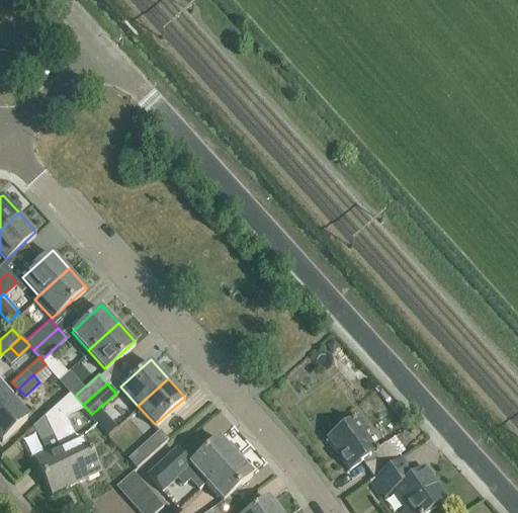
[(0,404),(10,396),(0,385),(0,404)]
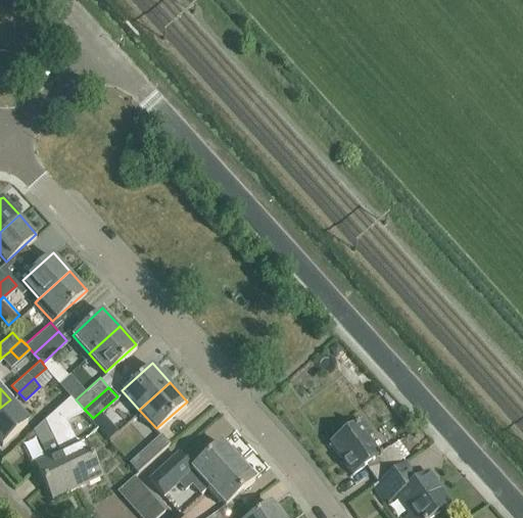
[(45,417),(78,484),(101,473),(84,436),(78,439),(66,419),(84,411),(70,394),(52,411),(45,417)]
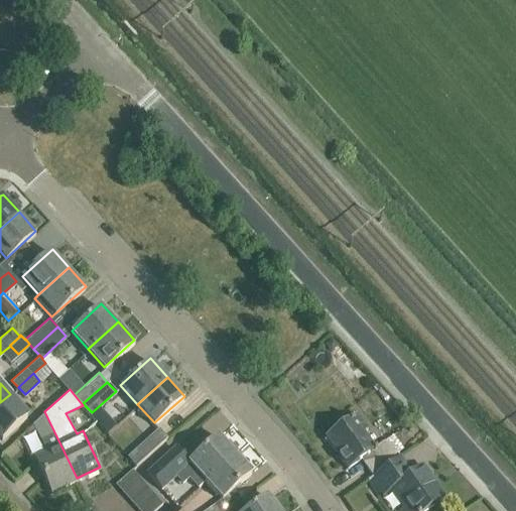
[(10,394),(0,402),(0,433),(2,436),(27,414),(10,394)]
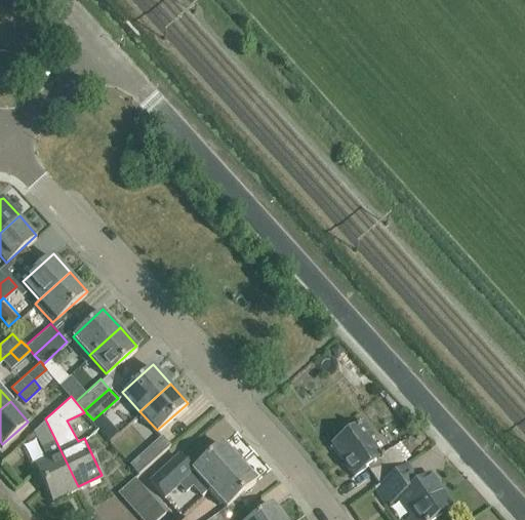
[(102,412),(93,420),(101,428),(109,421),(102,412)]
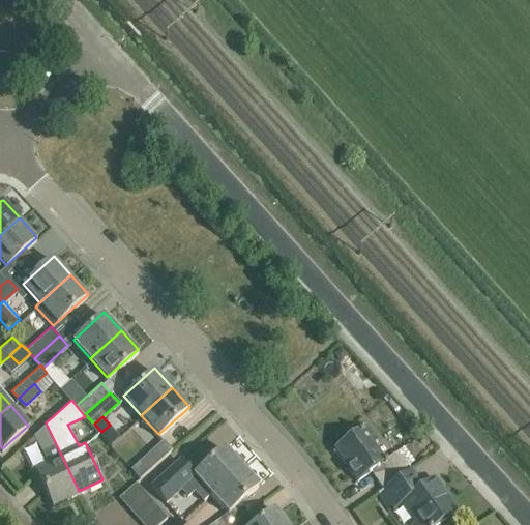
[(383,486),(412,465),(402,451),(399,454),(395,449),(385,457),(374,440),(379,437),(367,421),(348,435),(349,437),(335,447),(357,478),(371,469),(383,486)]
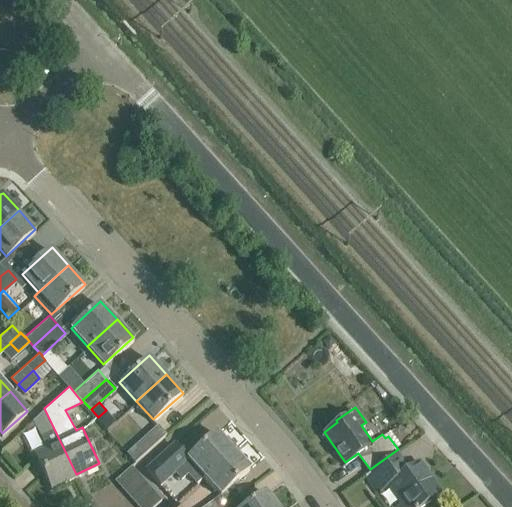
[(52,485),(76,474),(44,408),(33,418),(46,444),(35,450),(52,485)]
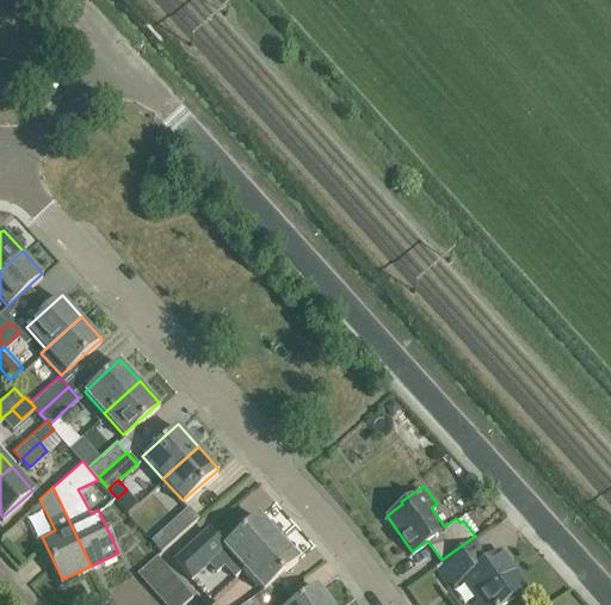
[(187,504),(150,537),(161,549),(198,514),(187,504)]
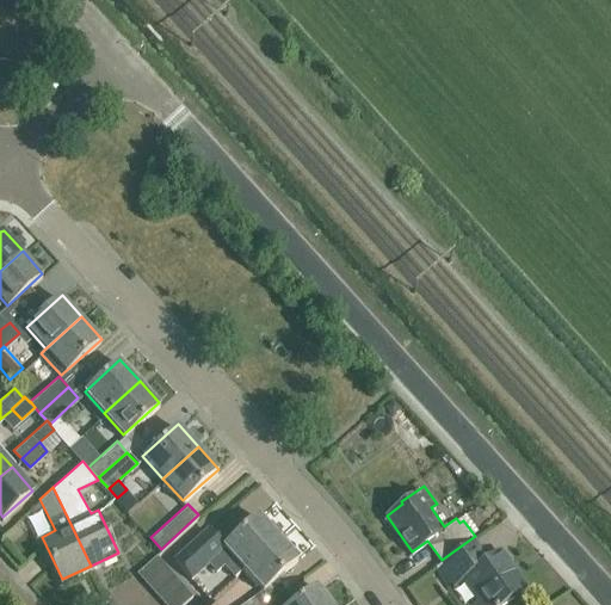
[(208,528),(174,559),(191,578),(208,561),(216,569),(223,563),(234,575),(278,536),(277,533),(281,531),(271,522),(267,525),(258,514),(223,545),(208,528)]
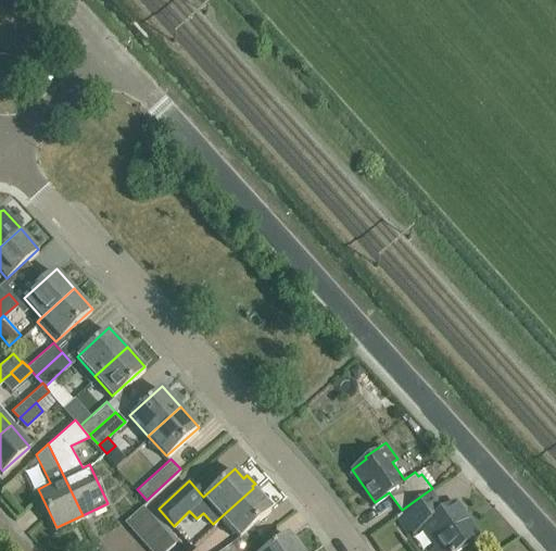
[(253,488),(220,516),(239,536),(270,508),(253,488)]
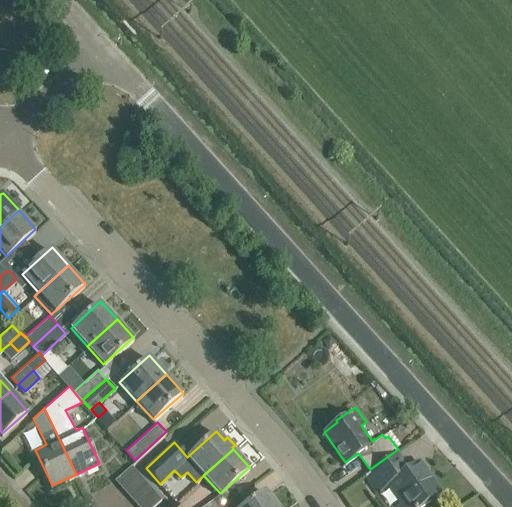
[(398,449),(370,469),(371,470),(364,475),(375,491),(382,486),(392,479),(403,494),(399,498),(405,506),(418,506),(428,500),(427,498),(439,489),(418,459),(409,465),(398,449)]
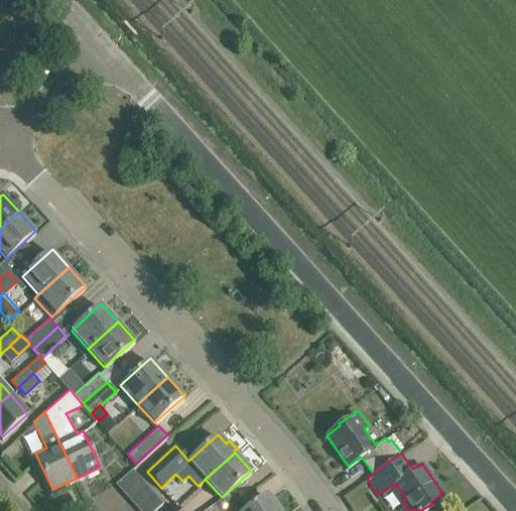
[(124,491),(140,476),(132,467),(115,481),(124,491)]
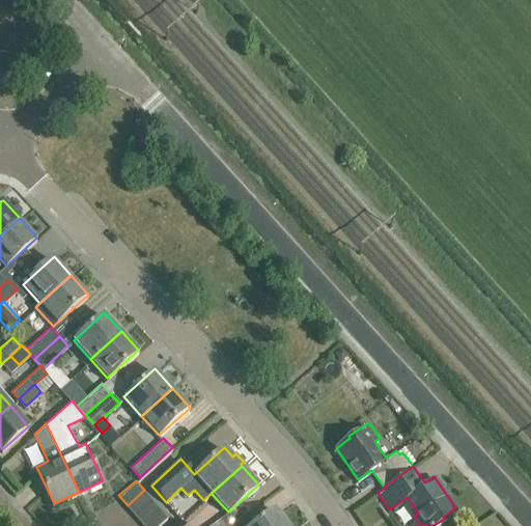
[(135,514),(151,498),(144,490),(128,505),(135,514)]
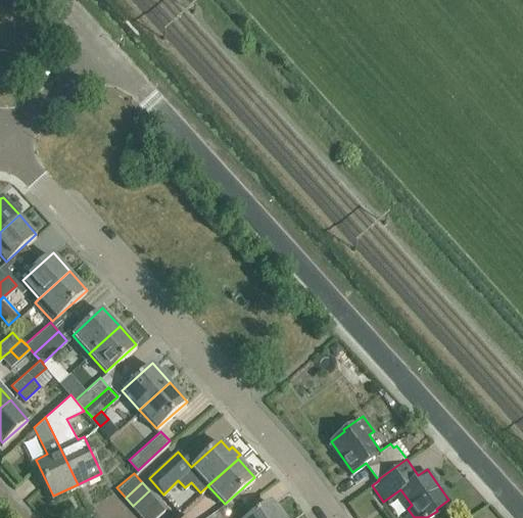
[(141,515),(157,500),(149,490),(133,506),(141,515)]
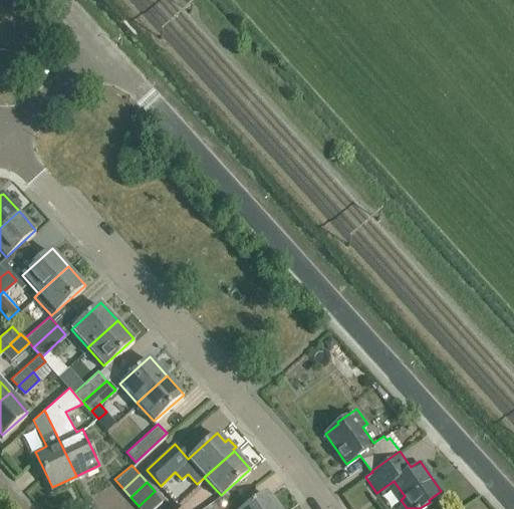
[(155,491),(139,506),(142,508),(150,508),(162,499),(155,491)]
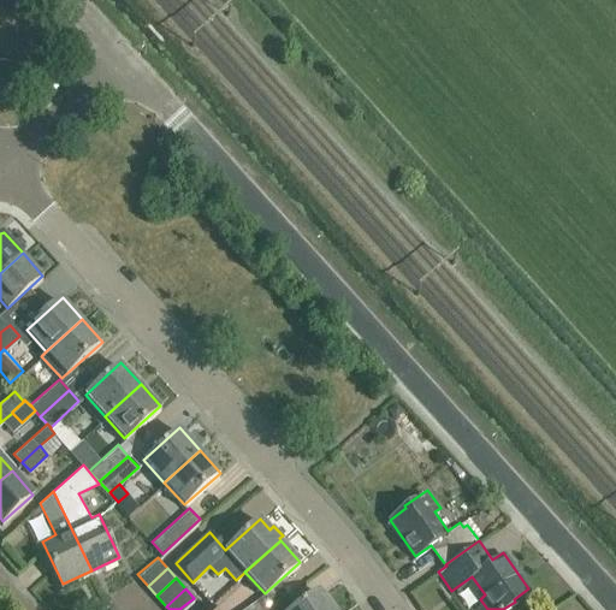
[(335,609),(320,590),(292,609),(335,609)]
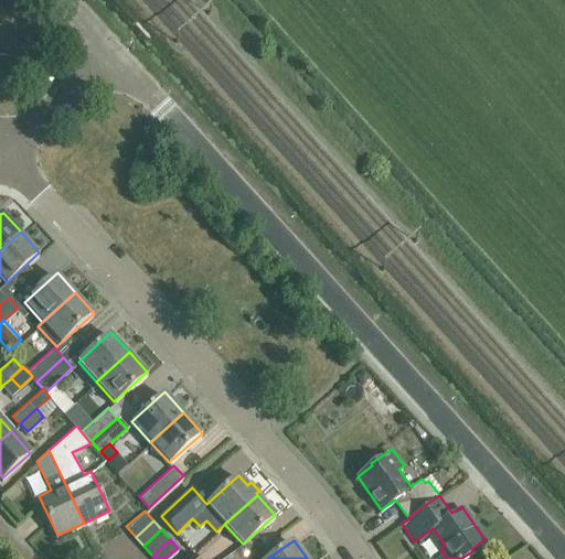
[(201,558),(192,548),(180,558),(201,558)]
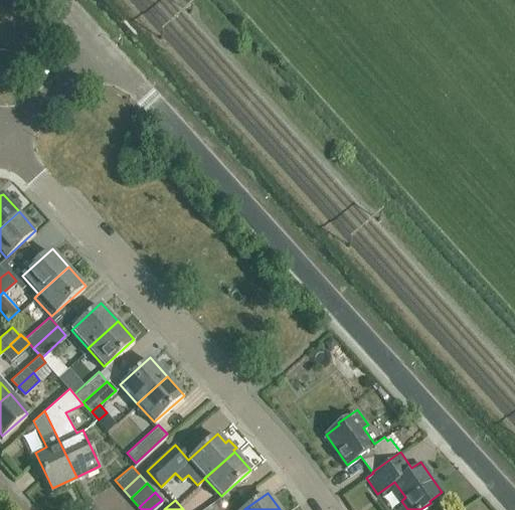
[(221,509),(214,500),(199,509),(221,509)]
